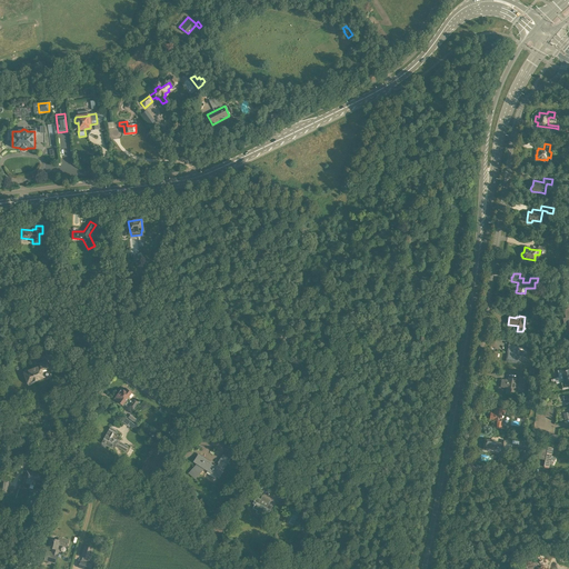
[(507,359),(516,360),(517,353),(516,352),(517,347),(518,347),(526,348),(527,345),(509,341),(509,345),(508,345),(508,346),(509,346),(507,359)]
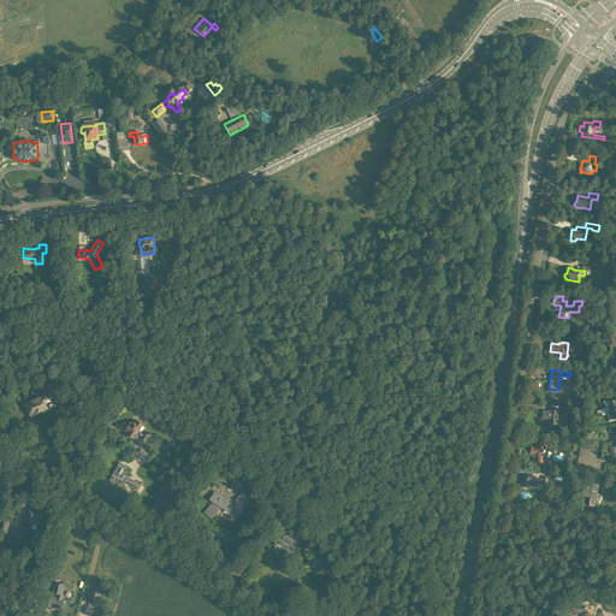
[(43,397),(35,400),(39,412),(45,409),(45,412),(48,410),(46,401),(53,398),(51,391),(42,395),(43,397)]
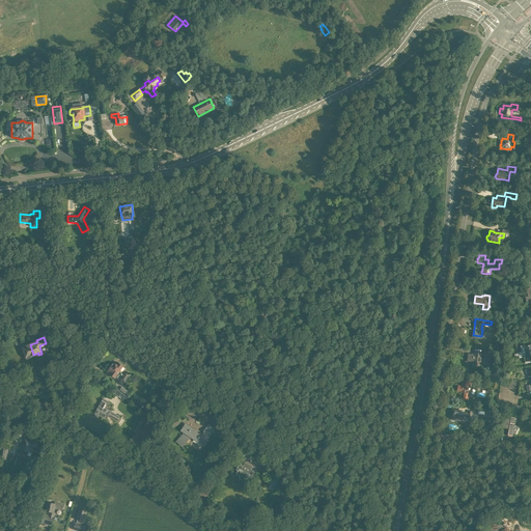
[(33,355),(30,344),(23,347),(27,359),(30,358),(29,356),(33,355)]
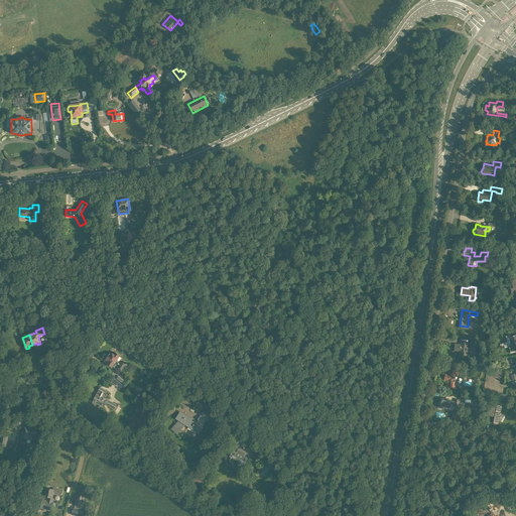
[(503,344),(504,346),(515,343),(515,335),(510,337),(510,336),(506,337),(507,343),(503,344)]
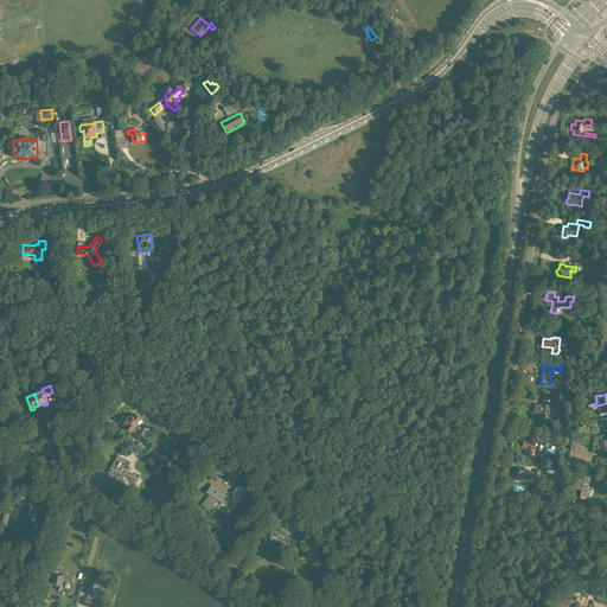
[(542,403),(542,406),(535,404),(534,413),(540,414),(540,417),(548,419),(549,414),(553,415),(553,416),(558,417),(561,402),(555,401),(554,406),(550,406),(550,404),(542,403)]
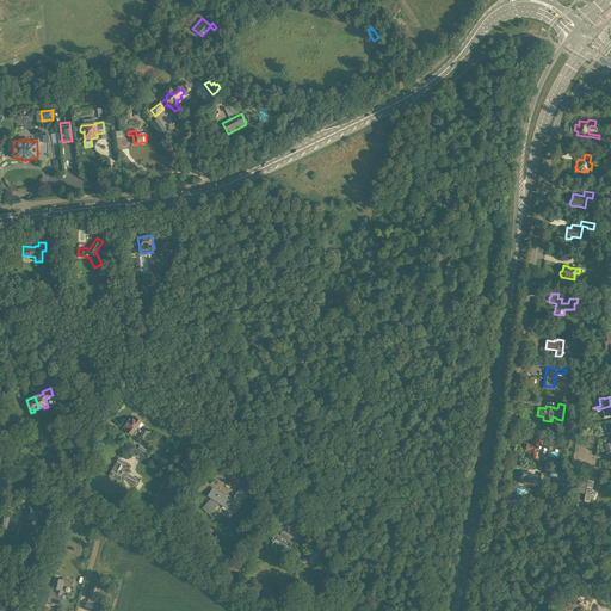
[(610,406),(597,409),(598,412),(602,411),(604,419),(610,417),(610,406)]
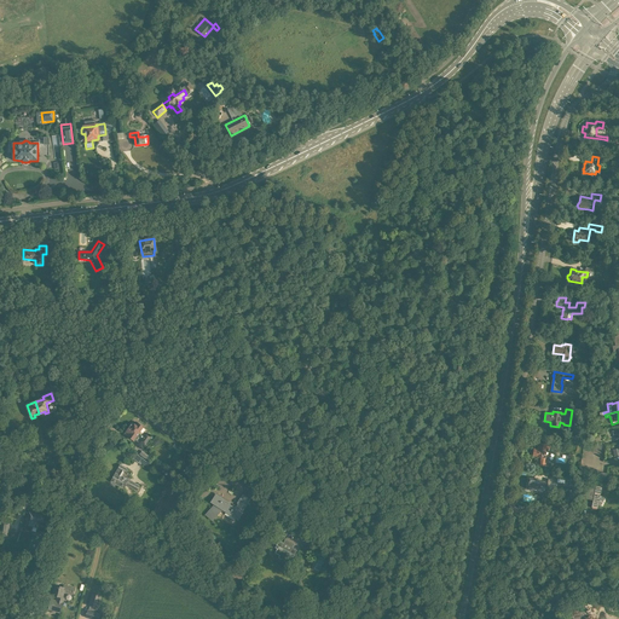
[(154,423),(166,433),(172,427),(165,421),(165,422),(158,417),(154,423)]
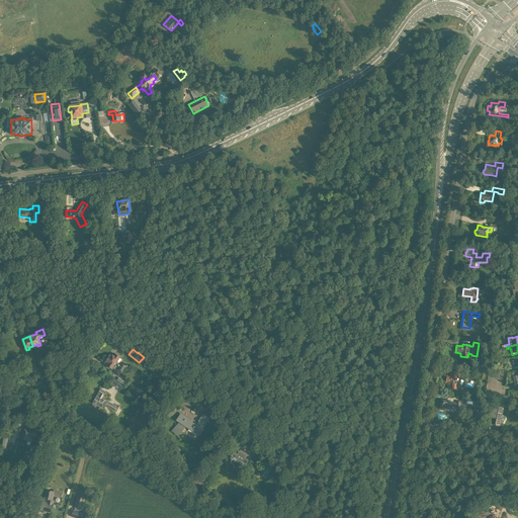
[(110,355),(108,357),(115,363),(119,358),(114,354),(112,357),(110,355)]
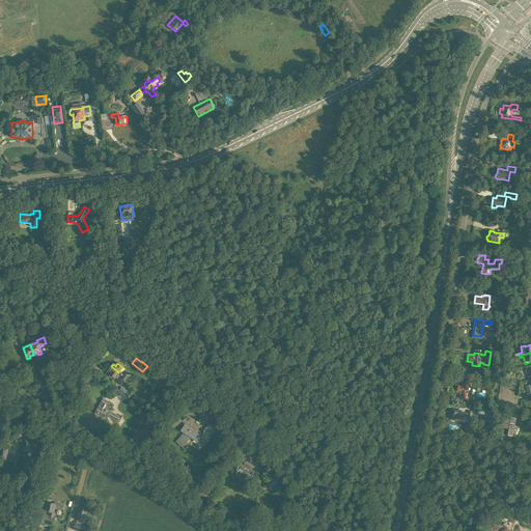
[(118,372),(111,366),(108,370),(107,372),(114,379),(118,372)]
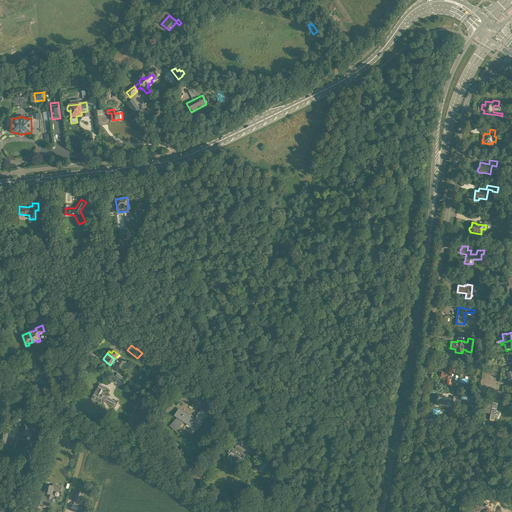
[(448,379),(447,385),(453,386),(453,382),(450,382),(450,379),(451,379),(452,374),(461,375),(462,373),(462,372),(462,370),(453,368),(446,366),(445,372),(442,371),(441,377),(444,378),(448,379)]
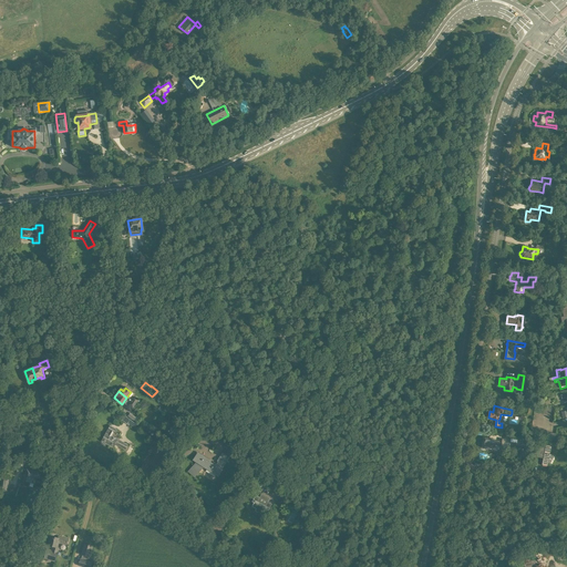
[(126,416),(122,423),(129,429),(134,422),(126,416)]
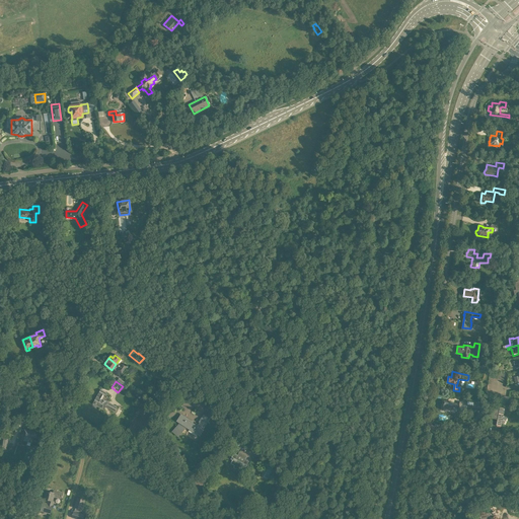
[(107,408),(115,412),(117,408),(102,399),(103,396),(104,396),(105,393),(100,390),(98,394),(97,396),(96,396),(93,403),(103,410),(105,405),(107,408)]
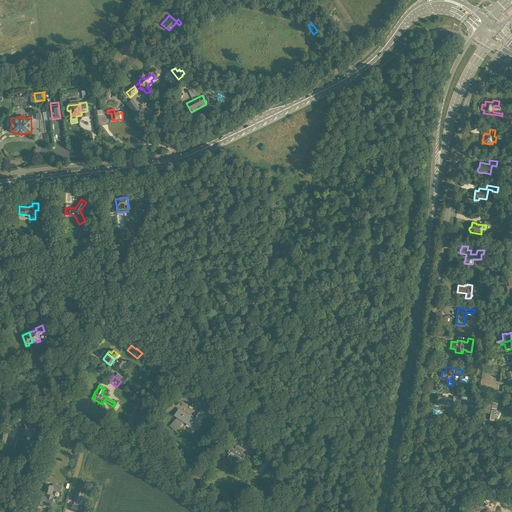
[(437,402),(437,405),(441,405),(441,403),(446,404),(447,401),(450,402),(450,403),(454,403),(455,397),(451,396),(451,399),(447,398),(447,397),(438,396),(437,402)]
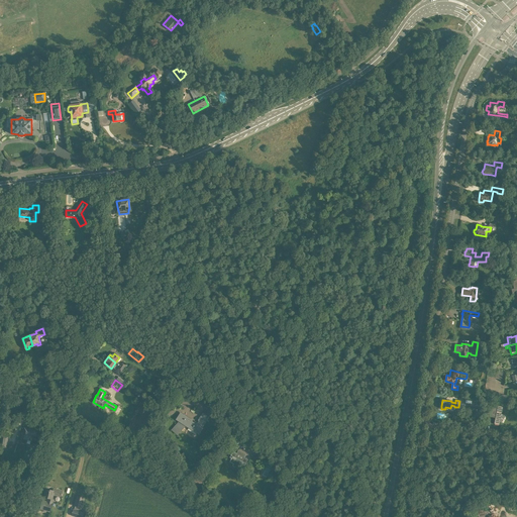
[(491,411),(490,416),(495,417),(494,424),(499,425),(501,416),(502,416),(503,414),(502,412),(503,407),(497,406),(497,408),(496,408),(495,408),(494,408),(493,408),(492,408),(492,409),(491,410),(491,411)]
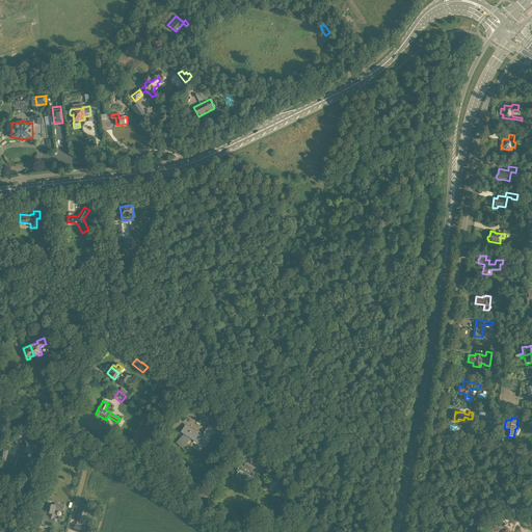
[(196,433),(197,432),(194,431),(185,425),(181,431),(185,433),(177,443),(182,447),(191,437),(205,447),(208,442),(207,441),(214,429),(209,425),(204,432),(205,432),(203,436),(196,433)]
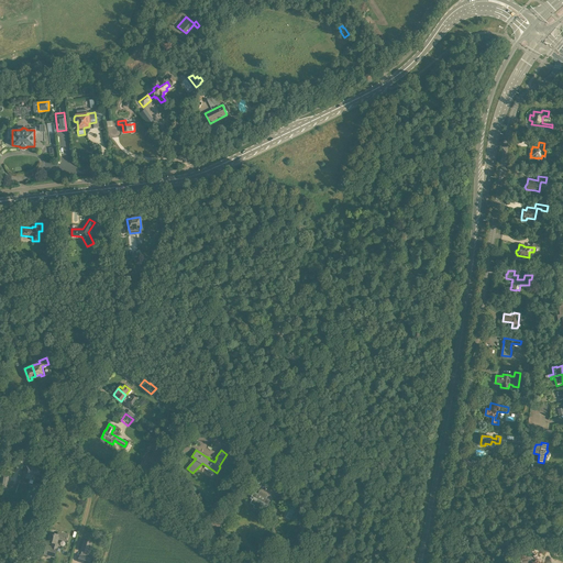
[(24,476),(34,479),(36,475),(39,476),(41,471),(37,470),(26,466),(23,465),(21,471),(25,472),(24,476)]
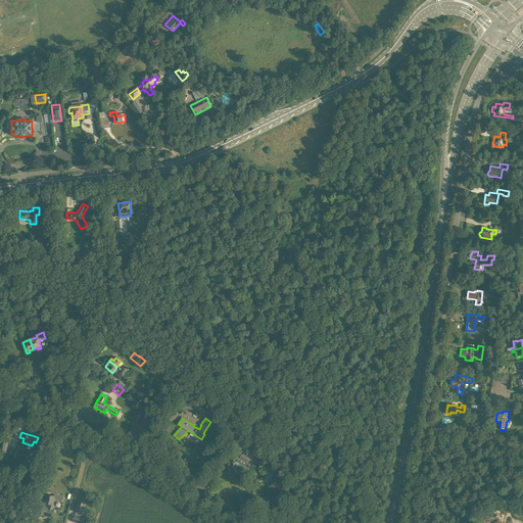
[(0,450),(0,453),(7,454),(8,441),(2,440),(0,450)]
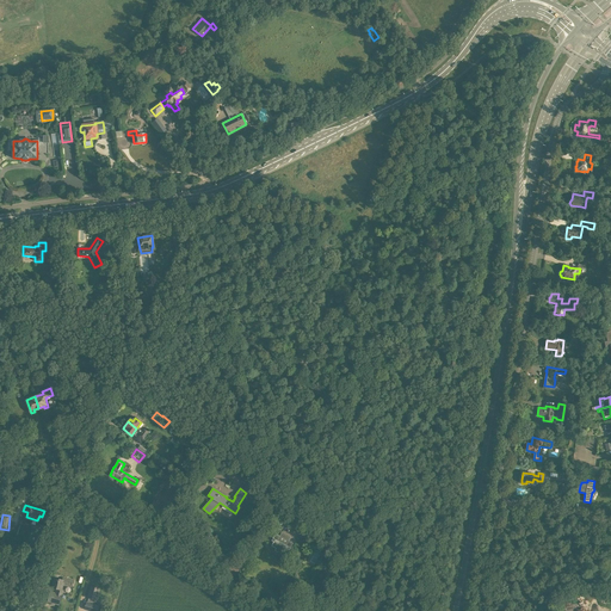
[(275,550),(279,553),(281,550),(285,553),(287,549),(289,550),(294,543),(289,541),(291,536),(282,531),(279,536),(276,534),(271,541),(273,542),(271,545),(276,548),(275,550)]
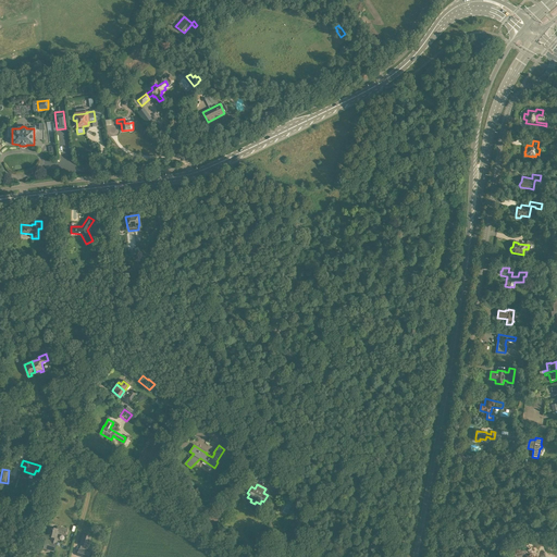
[(51,536),(50,541),(46,540),(44,548),(53,551),(58,539),(56,537),(58,533),(65,535),(67,530),(59,528),(58,529),(49,527),(47,535),(51,536)]
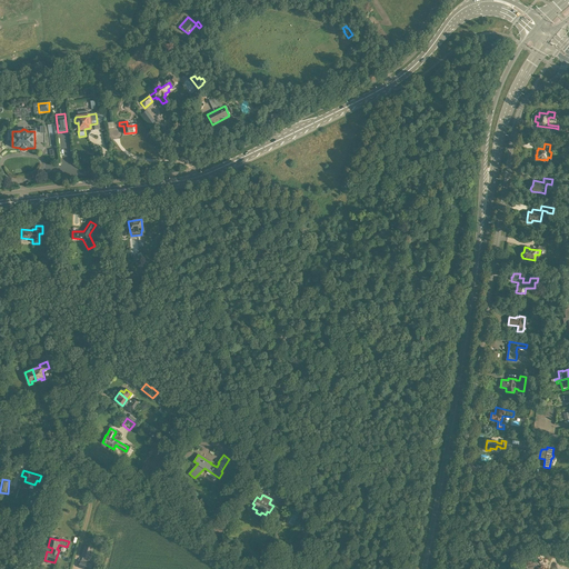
[(90,559),(92,548),(85,546),(81,557),(82,557),(81,561),(80,560),(79,567),(88,568),(89,568),(91,563),(88,562),(89,559),(90,559)]
